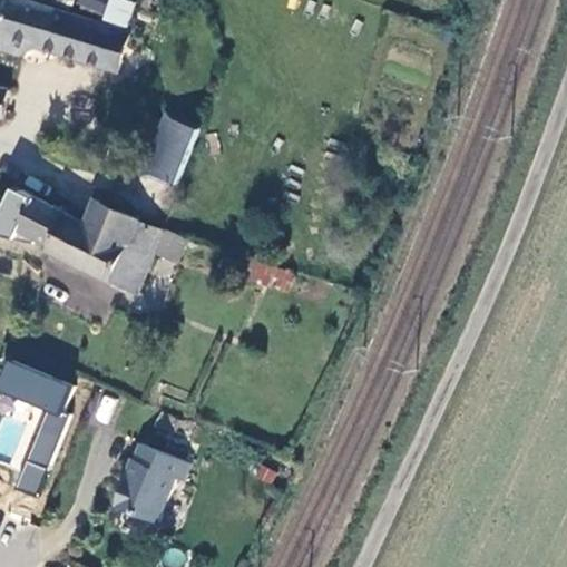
[(18,0),(0,0),(0,35),(3,37),(0,46),(0,49),(18,55),(37,48),(115,72),(128,35),(65,15),(18,0)]
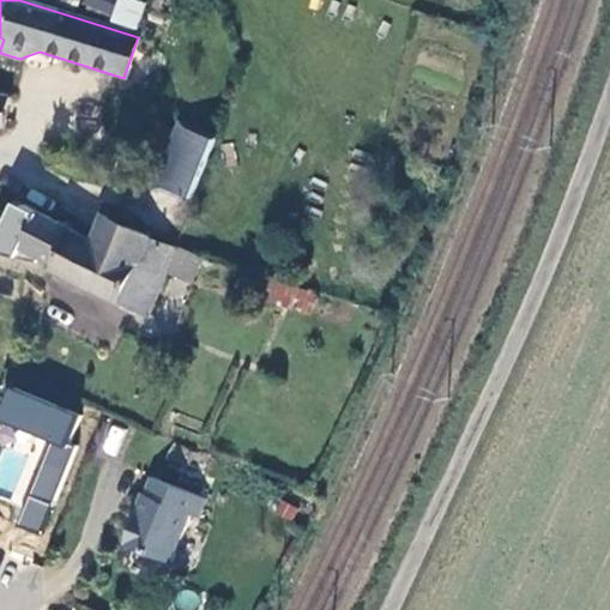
[(137,31),(144,10),(122,4),(115,24),(137,31)]
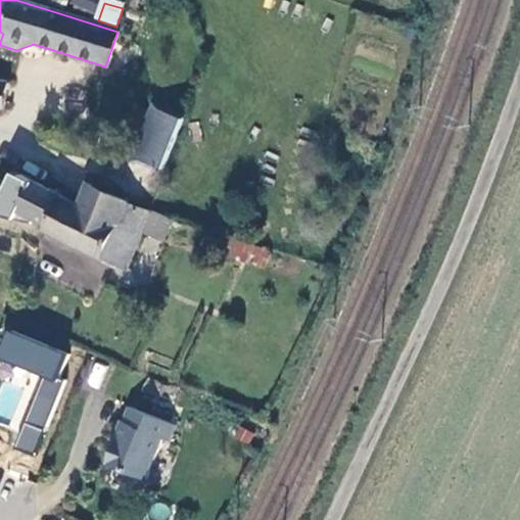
[(150,108),(131,158),(162,171),(181,120),(150,108)]
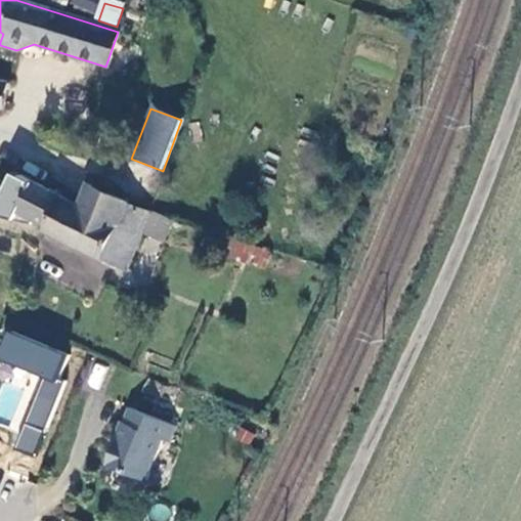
[(128,205),(89,185),(81,209),(60,200),(46,228),(44,233),(125,271),(142,236),(163,243),(171,222),(127,206),(128,205)]
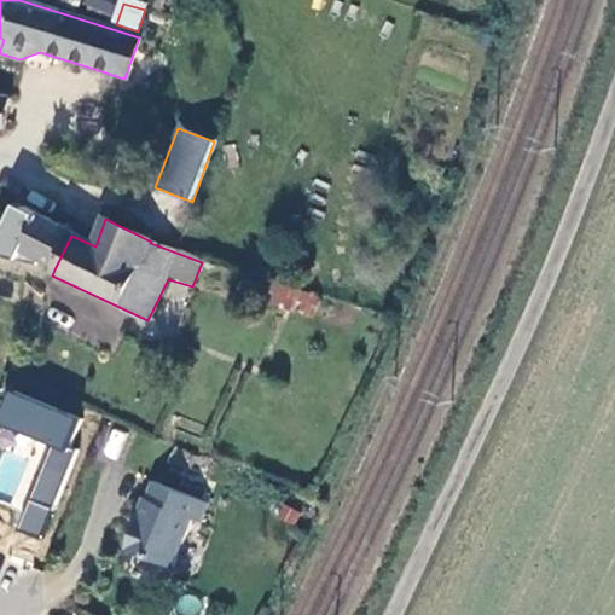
[(71,236),(38,220),(19,253),(54,270),(71,236)]
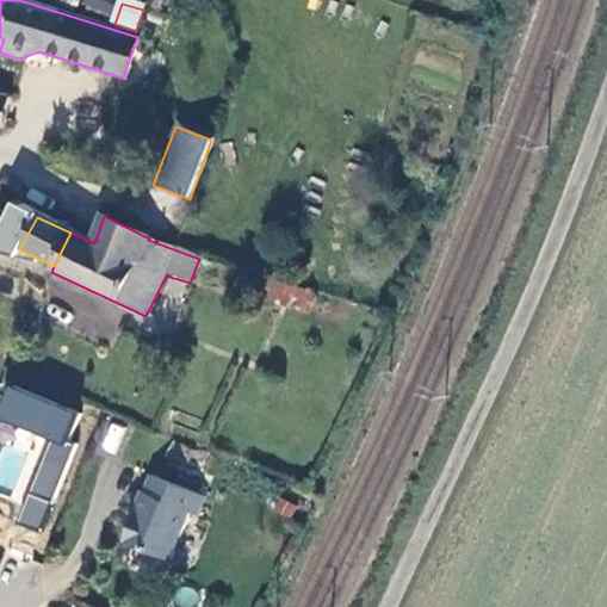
[(310,313),(315,297),(268,282),(267,285),(241,277),(237,290),(310,313)]
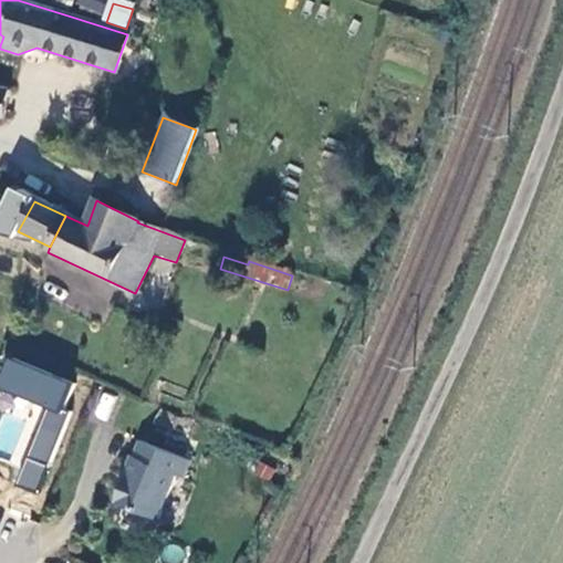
[(2,387),(50,407),(18,485),(39,493),(72,412),(65,409),(76,384),(13,358),(2,387)]
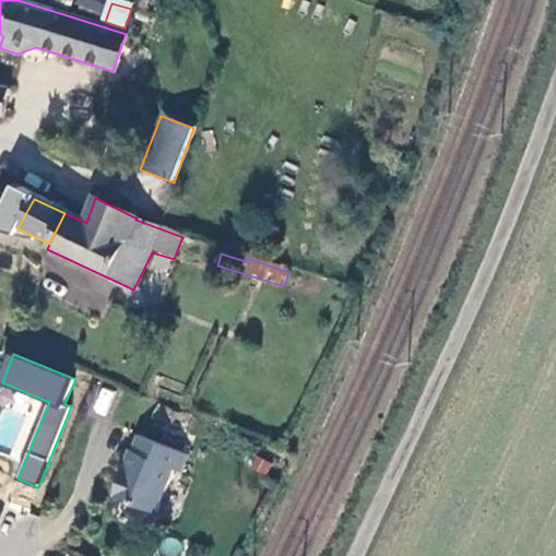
[(105,418),(110,392),(96,389),(90,415),(105,418)]
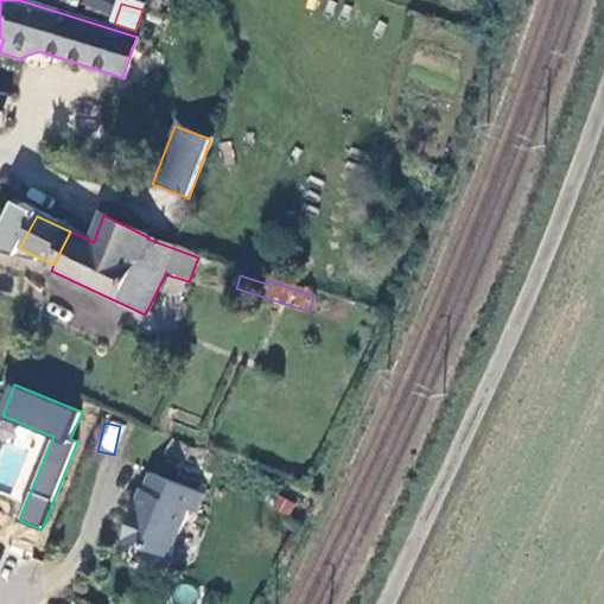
[(7,430),(0,455),(0,493),(24,500),(40,438),(7,430)]
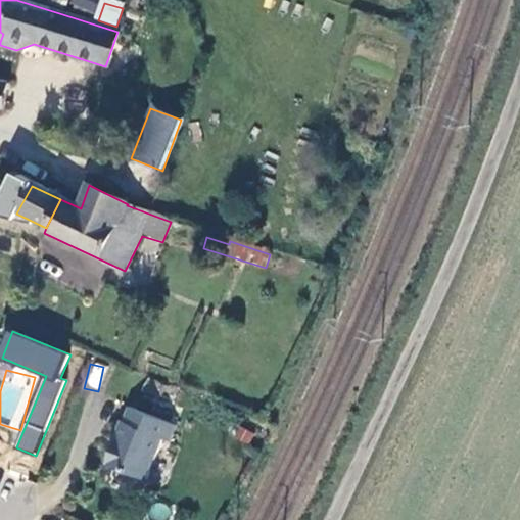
[(174,423),(128,406),(122,419),(120,419),(112,435),(115,435),(105,462),(144,477),(160,437),(168,439),(174,423)]
